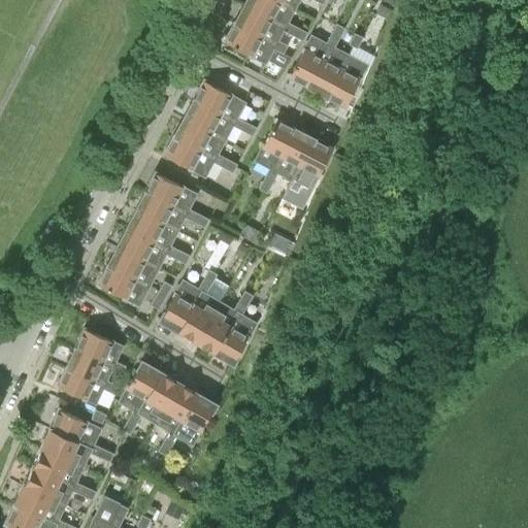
[(284,30),(293,35),(297,27),(288,22),(295,7),(282,0),(245,0),(244,3),(286,26),(284,30)]
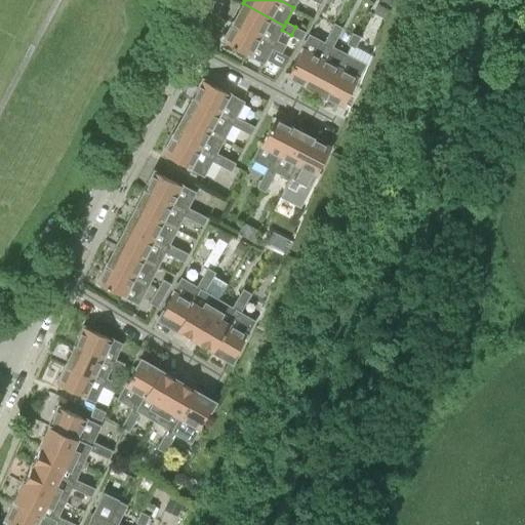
[(234,22),(275,43),(277,40),(282,30),(284,26),(243,3),(234,22)]
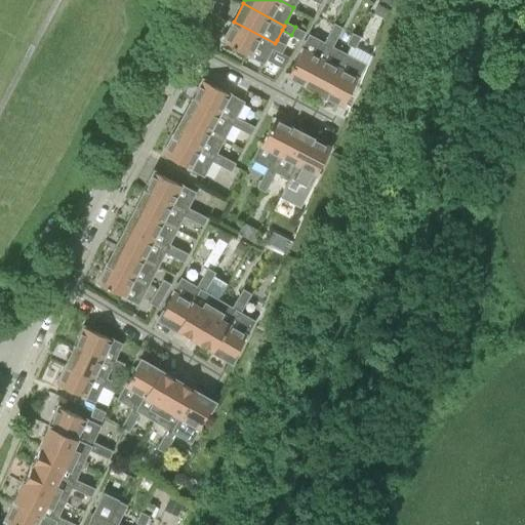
[(282,52),(283,48),(285,44),(277,40),(275,43),(234,22),(224,40),(264,62),(271,47),(282,52)]
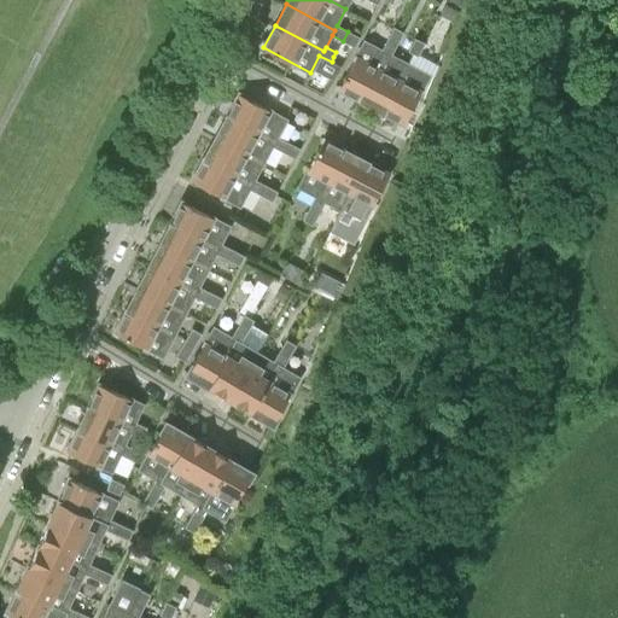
[(394,27),(388,38),(397,44),(403,31),(398,29),(397,29),(394,27)]
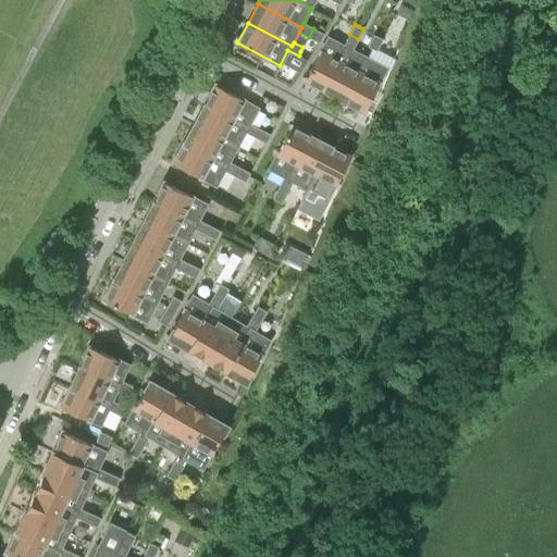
[(313,28),(309,37),(319,42),(321,37),(323,33),(313,28)]
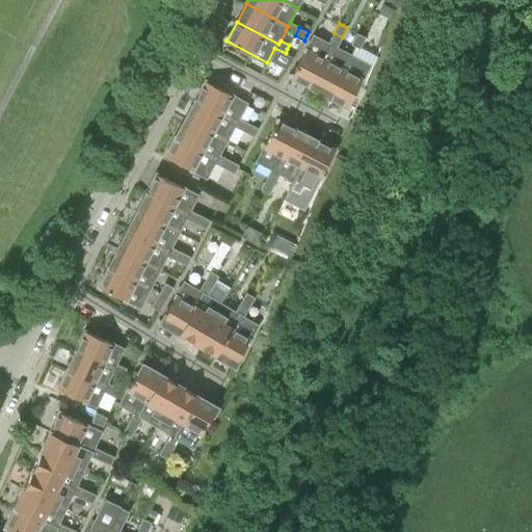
[(291,75),(311,85),(333,44),(337,47),(342,37),(334,32),(328,43),(313,34),(291,75)]
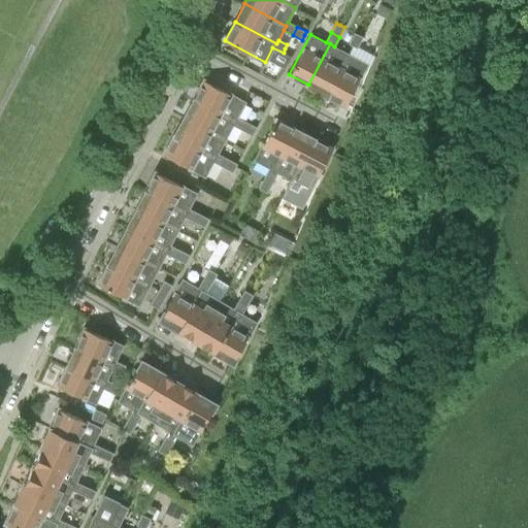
[(349,43),(357,47),(362,36),(354,32),(349,43)]
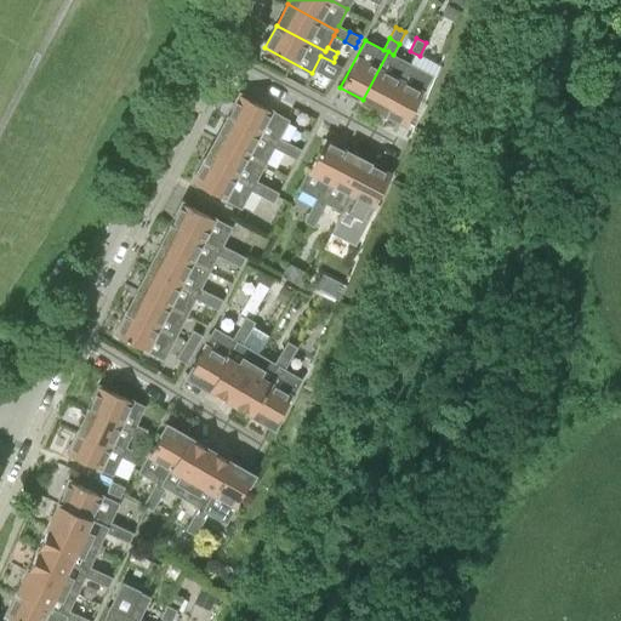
[(409,63),(393,55),(388,51),(363,100),(383,112),(409,63)]
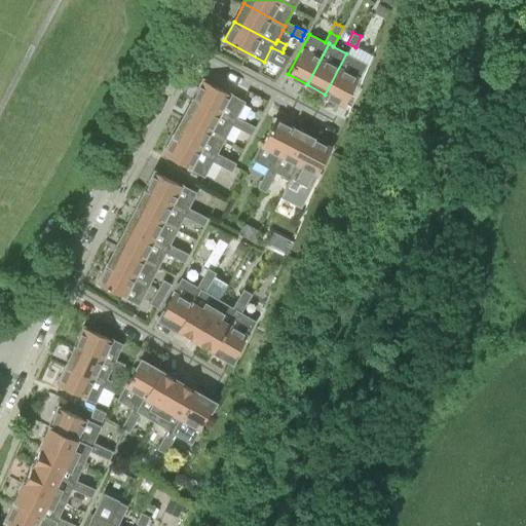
[(344,104),(355,81),(359,82),(367,64),(346,53),(325,95),(344,104)]
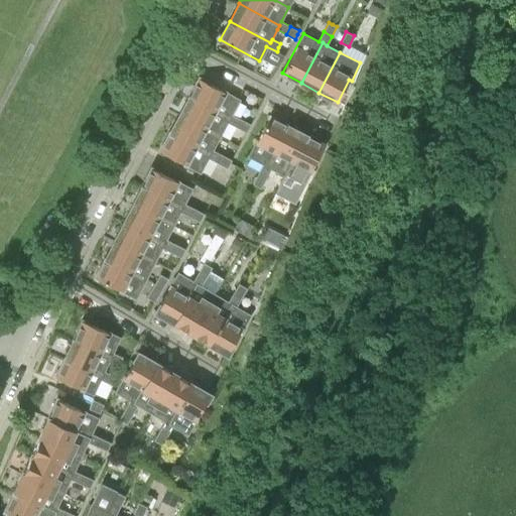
[(228,121),(237,126),(242,119),(232,114),(240,100),(199,79),(189,97),(230,118),(228,121)]
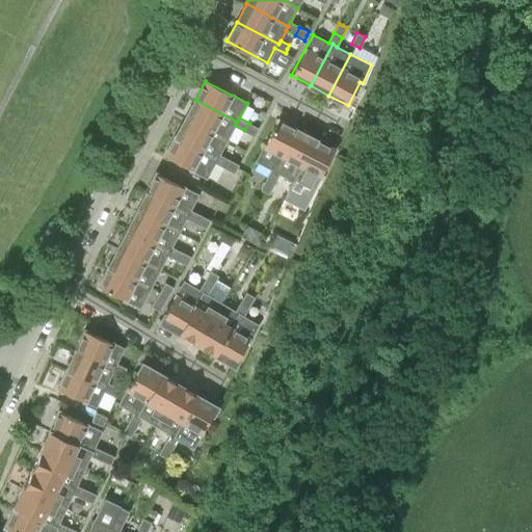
[(227,140),(235,125),(237,122),(195,100),(185,118),(227,140)]
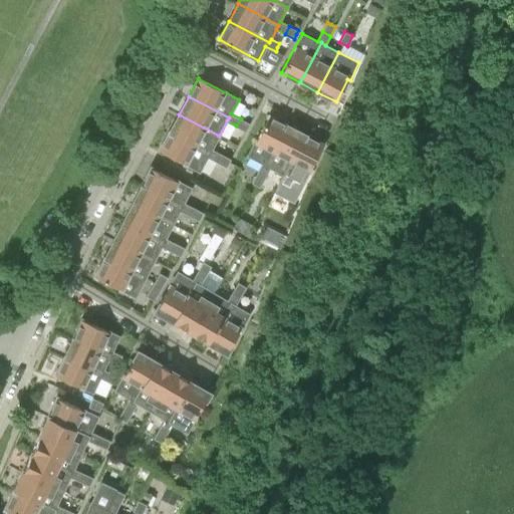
[(208,157),(217,162),(221,154),(212,150),(219,136),(179,114),(169,133),(209,154),(208,157)]
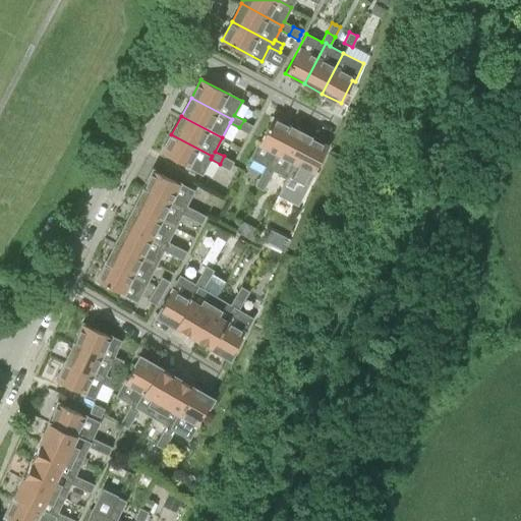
[(250,159),(265,167),(269,169),(291,127),(272,117),(250,159)]
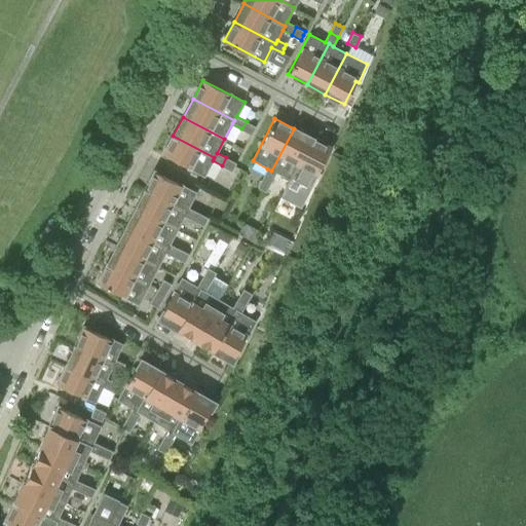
[(251,134),(252,134),(253,130),(256,126),(255,125),(247,121),(241,128),(251,134)]
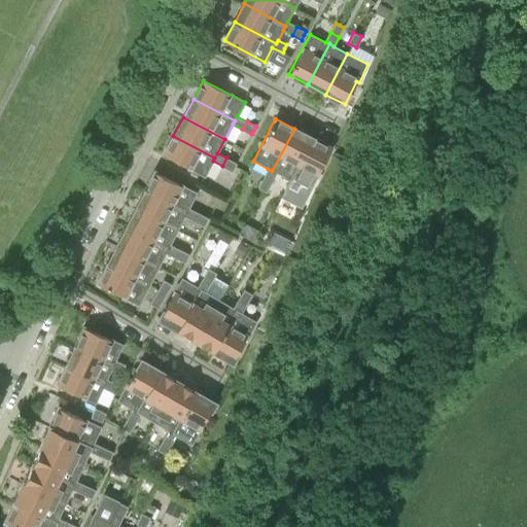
[(276,172),(291,180),(313,139),(294,129),(272,171),(268,169),(262,178),(271,182),(276,172)]
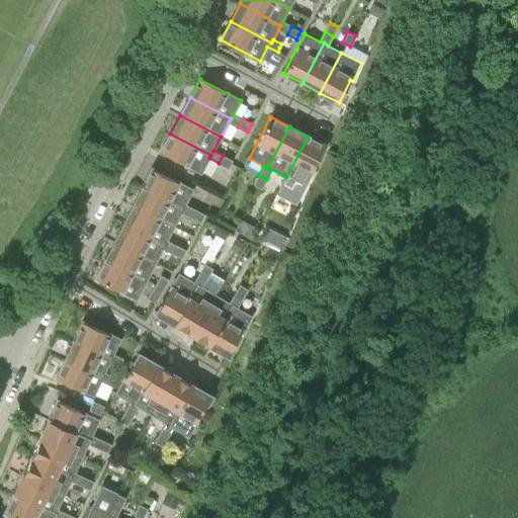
[(201,173),(209,158),(210,155),(170,134),(161,152),(201,173)]
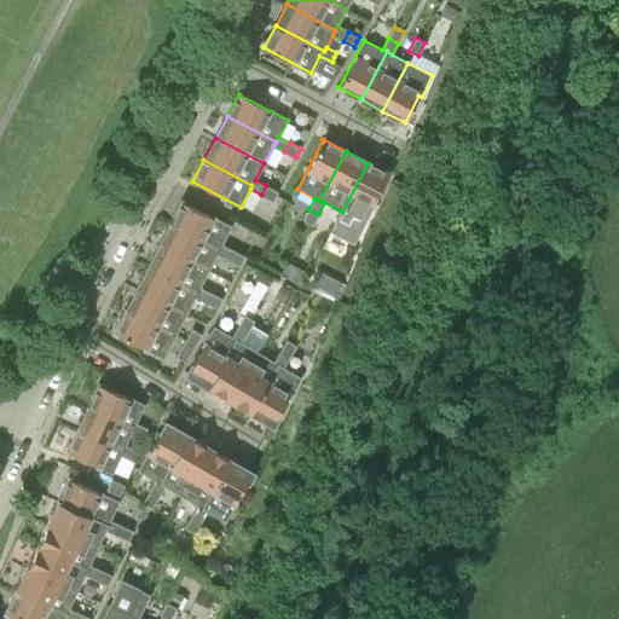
[(342,212),(363,223),(388,174),(368,163),(342,212)]
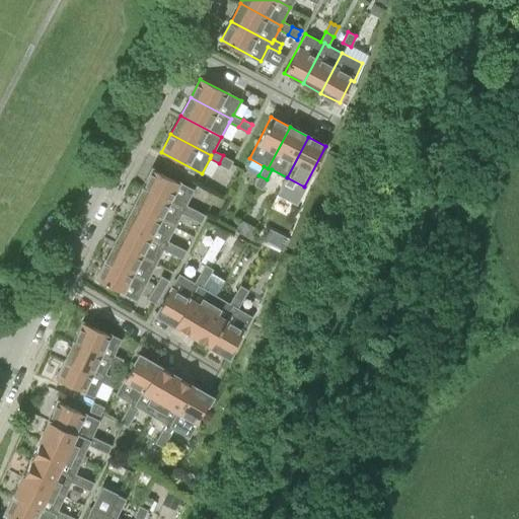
[(232,160),(223,155),(219,163),(229,168),(230,166),(233,161),(232,160)]
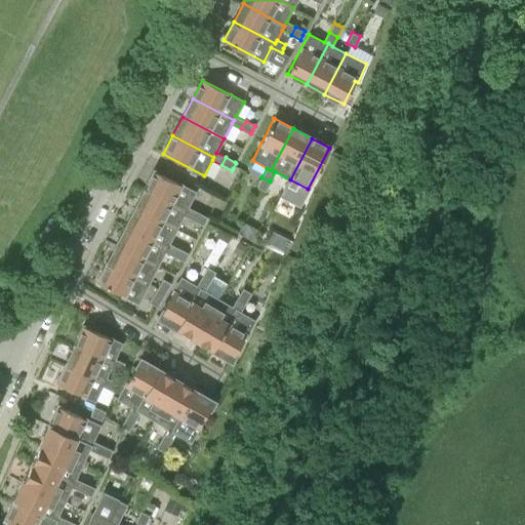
[(184,215),(194,220),(198,212),(188,207),(196,193),(154,171),(145,190),(186,211),(184,215)]
